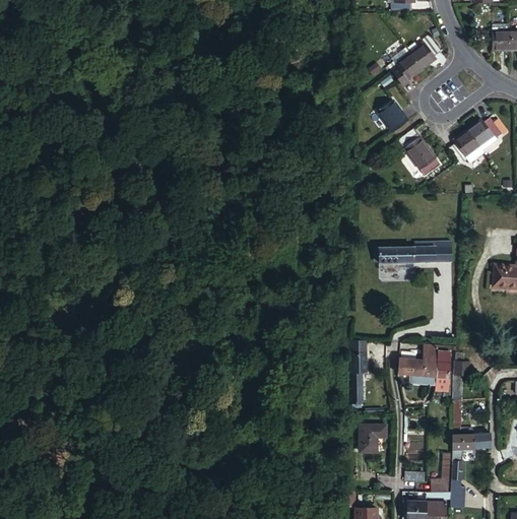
[(408,14),(408,5),(394,5),(389,5),(389,14),(408,14)]
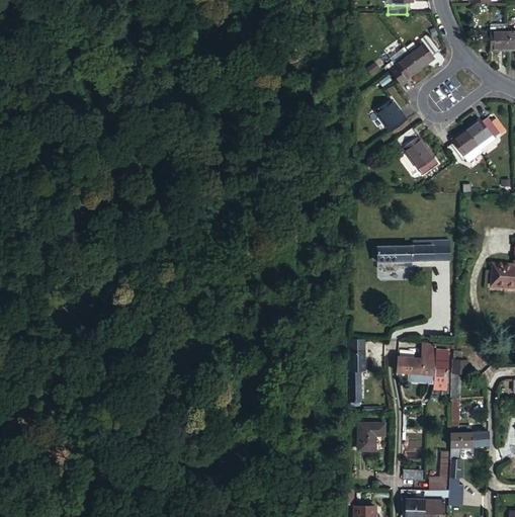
[(514,28),(505,29),(505,48),(514,48),(514,28)]
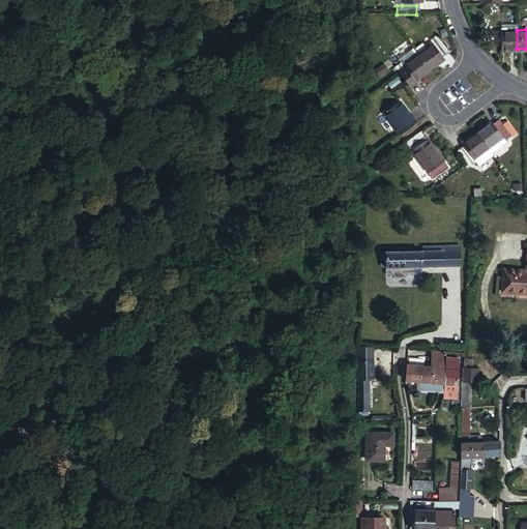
[(502,50),(517,49),(517,30),(501,30),(502,50)]
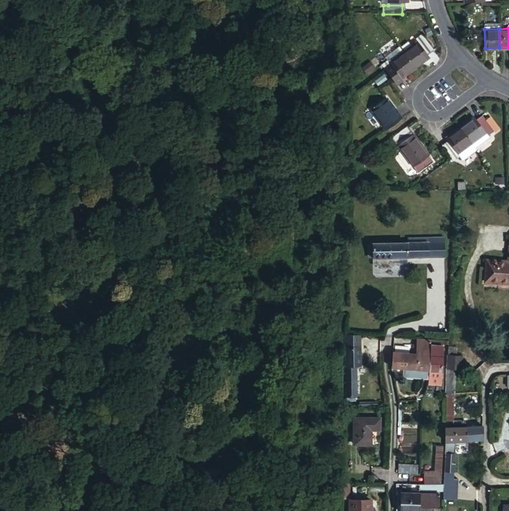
[(410,43),(414,48),(422,59),(428,54),(416,38),(410,43)]
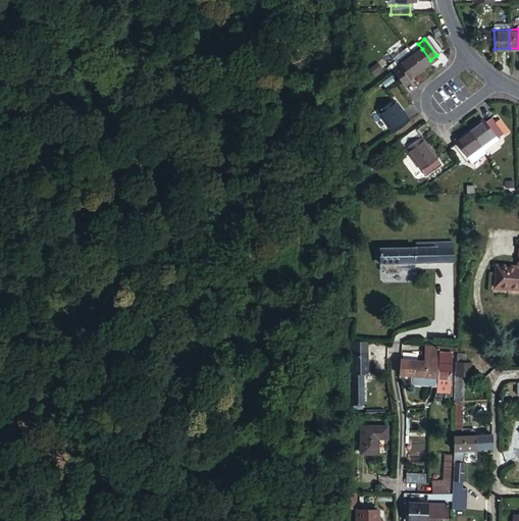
[(422,49),(409,58),(419,73),(432,63),(430,60),(422,49)]
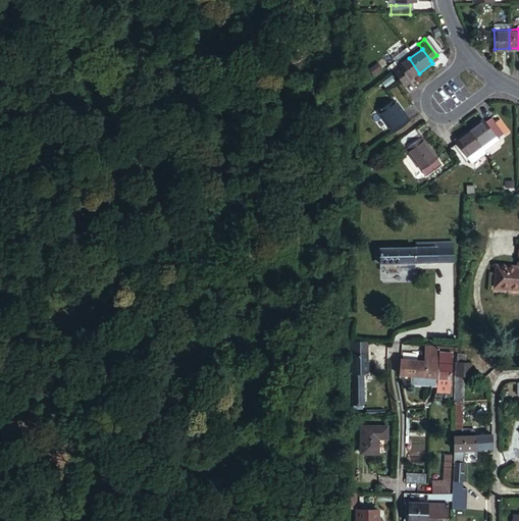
[(419,73),(409,58),(395,68),(404,81),(406,84),(419,73)]
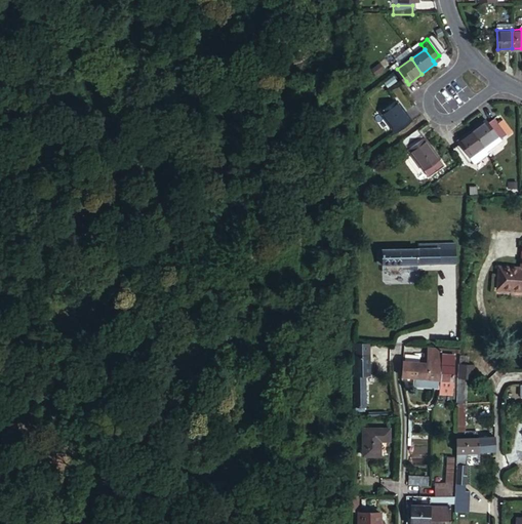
[(386,70),(398,86),(406,81),(397,69),(394,64),(386,70)]
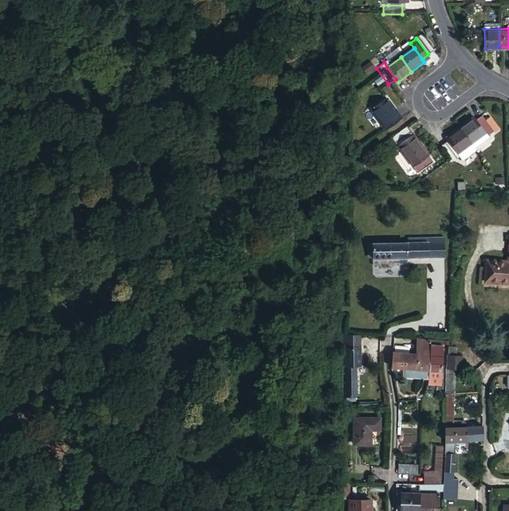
[(386,133),(401,122),(386,102),(372,113),(386,133)]
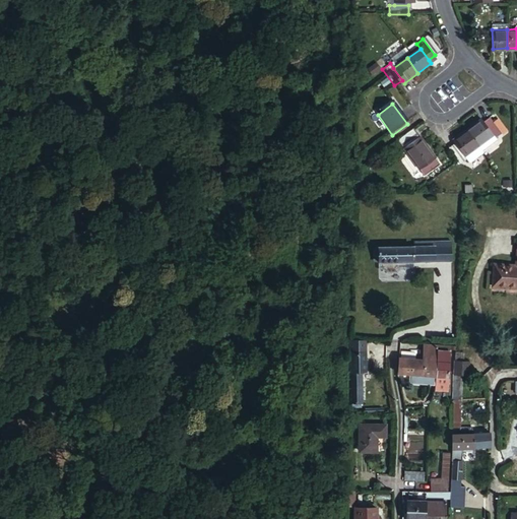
[(486,122),(478,127),(488,138),(491,142),(497,137),(486,122)]
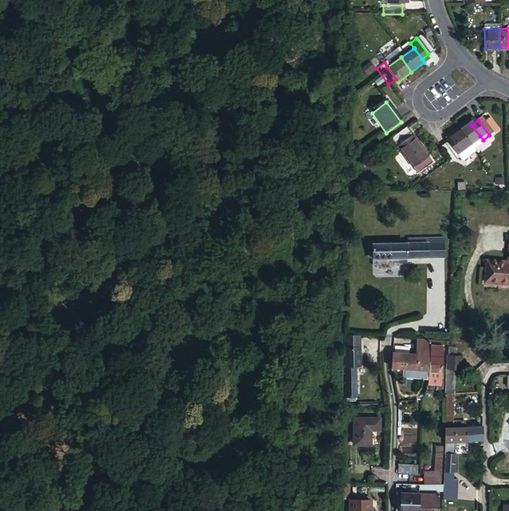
[(469,122),(456,132),(467,146),(480,136),(471,125),(469,122)]
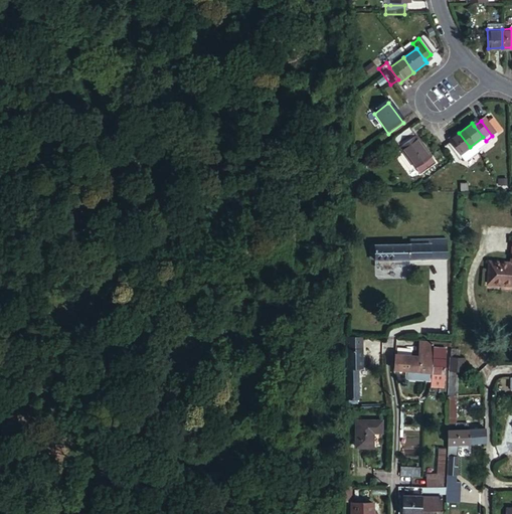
[(430,158),(409,131),(394,142),(414,168),(430,158)]
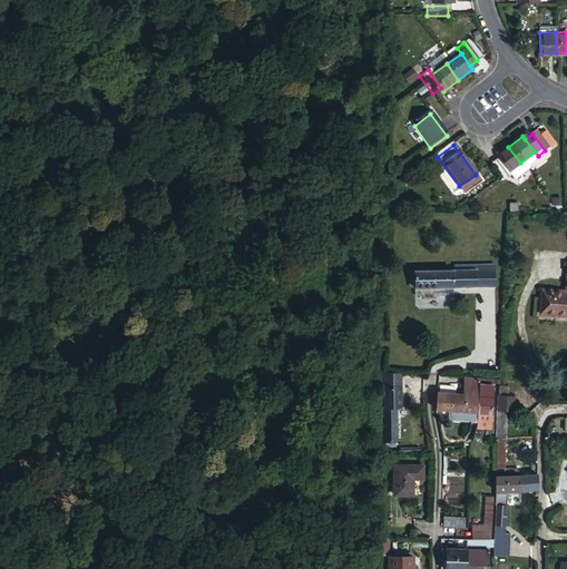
[(520,163),(508,147),(494,157),(496,160),(506,174),(520,163)]
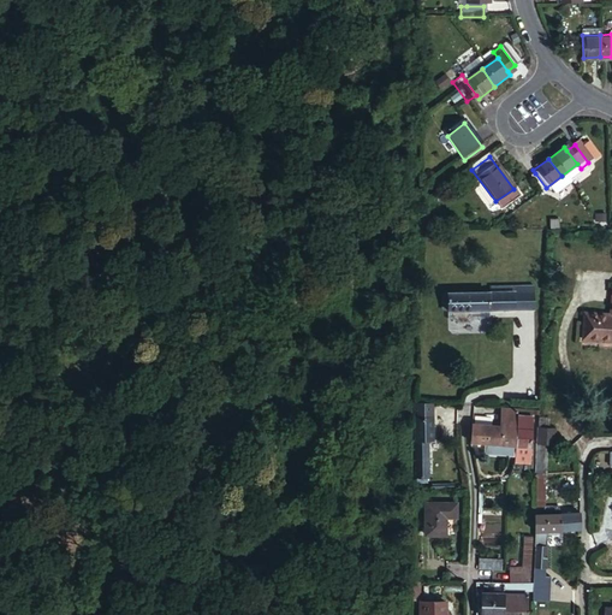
[(528,179),(541,197),(548,191),(546,188),(535,173),(528,179)]
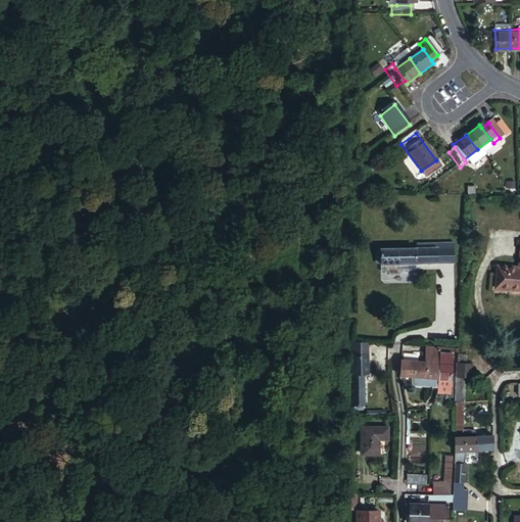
[(362,207),(350,207),(351,224),(362,224),(362,207)]
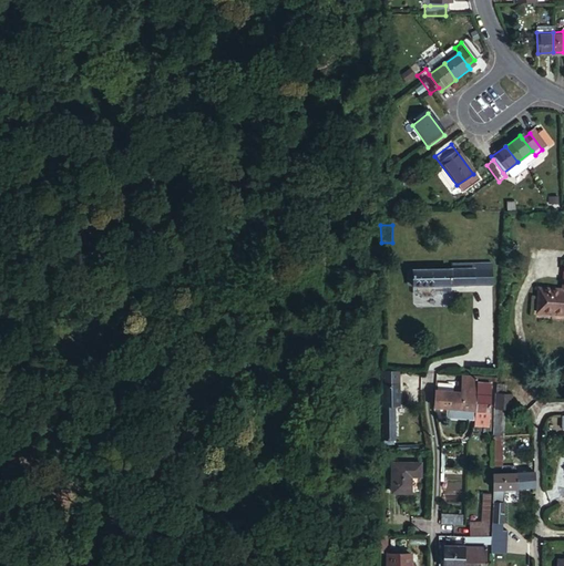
[(474,286),(473,269),(412,270),(413,287),(474,286)]
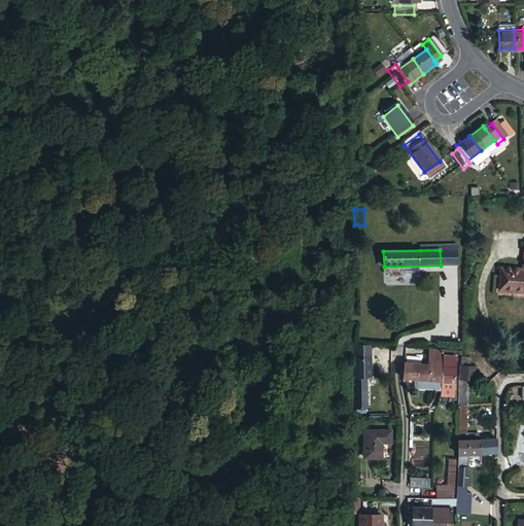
[(456,250),(440,250),(441,266),(456,265),(456,250)]
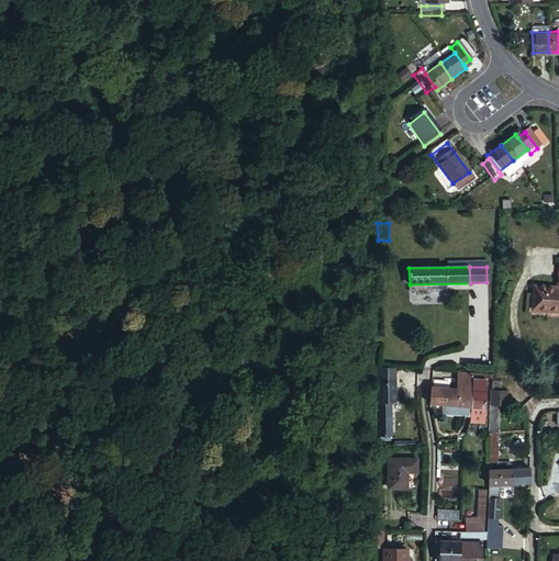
[(535,290),(534,302),(536,301),(536,311),(558,312),(558,269),(557,291),(535,290)]
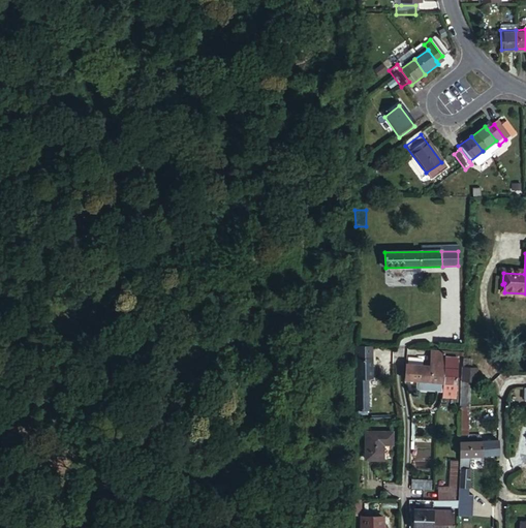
[(373,347),(358,347),(358,360),(373,360),(373,347)]
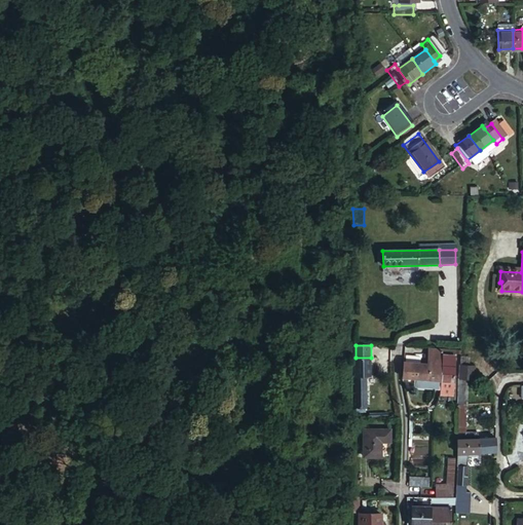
[(427,357),(426,365),(426,380),(441,380),(442,358),(427,357)]
